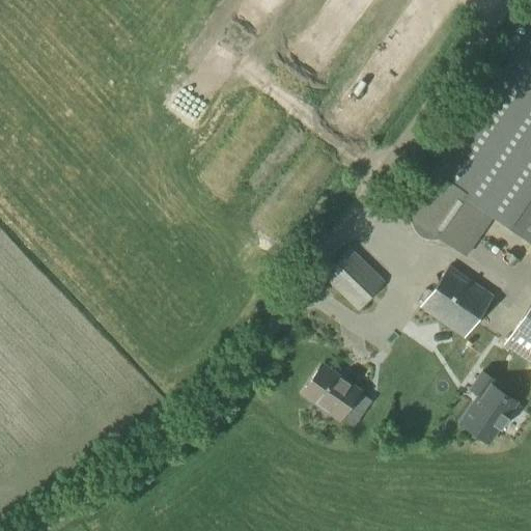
[(530,42),(440,176),(432,171),(403,214),(410,219),(410,222),(411,226),(414,232),(418,236),(423,240),(429,241),(436,241),(441,240),(464,255),(494,214),(530,239),(530,42)]
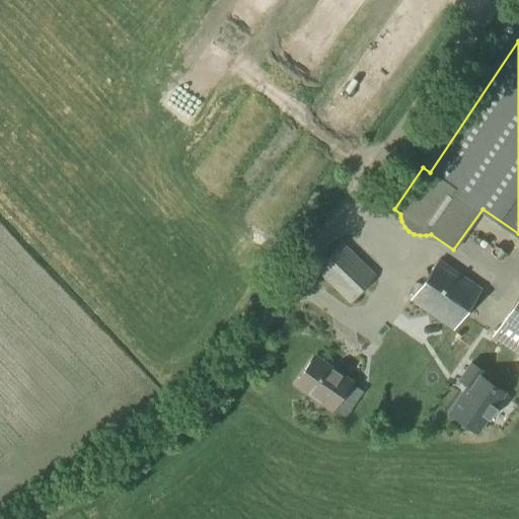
[(350,302),(374,275),(342,243),(317,271),(350,302)]
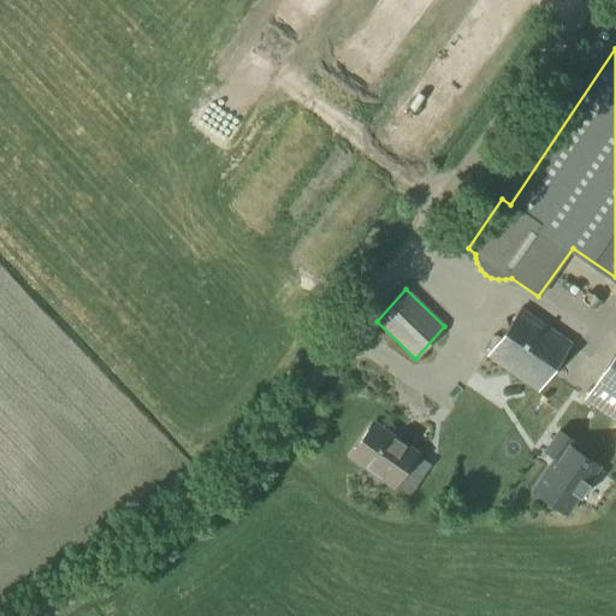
[(471,380),(434,431),(474,457),(471,463),(480,472),(505,489),(551,422),(527,406),(537,390),(538,390),(569,344),(521,309),(489,356),(526,383),(515,397),(520,401),(514,410),(471,380)]
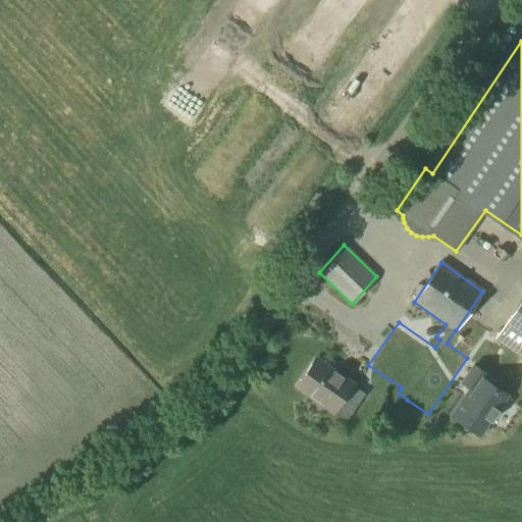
[(521,299),(496,338),(521,356),(521,299)]
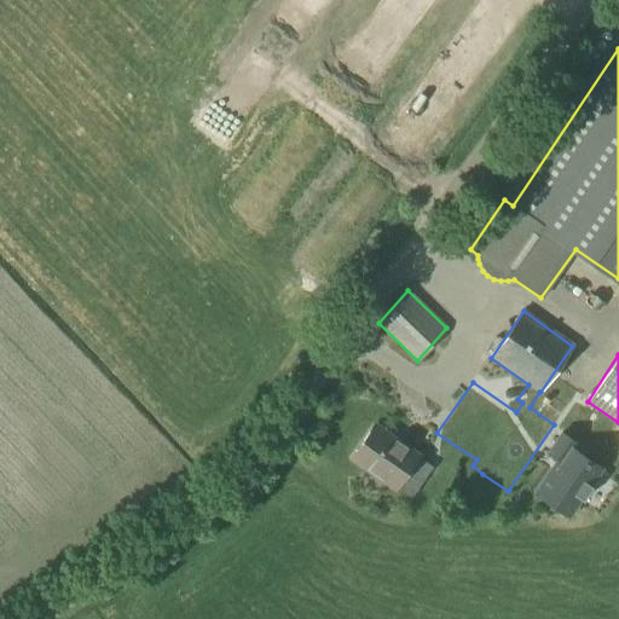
[(394,489),(418,455),(391,435),(387,439),(371,428),(351,458),(394,489)]
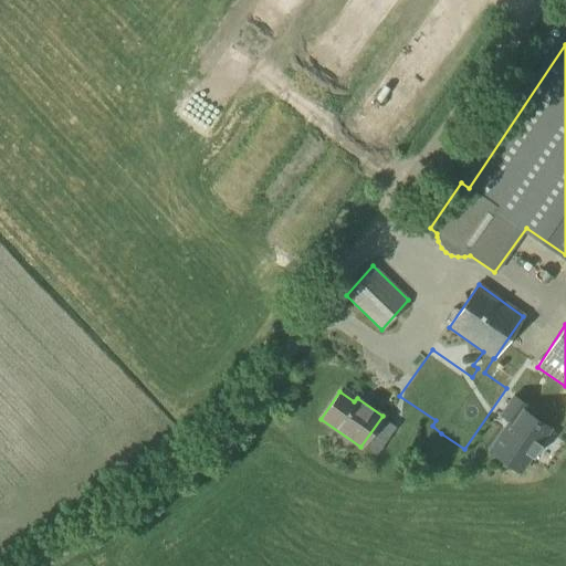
[(485,447),(515,468),(525,452),(530,456),(538,441),(535,440),(545,426),(526,412),(531,406),(510,391),(496,411),(505,417),(485,447)]
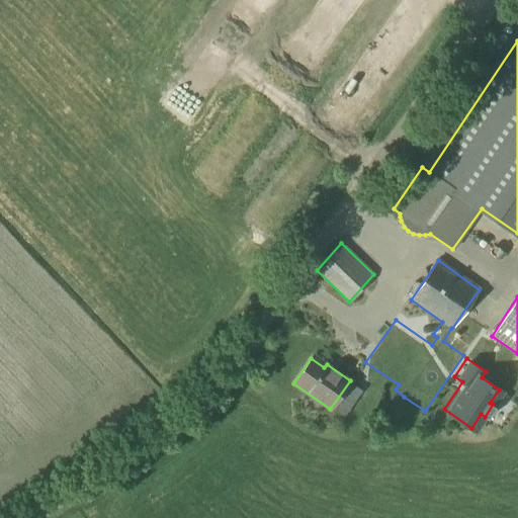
All buildings are outlined.
